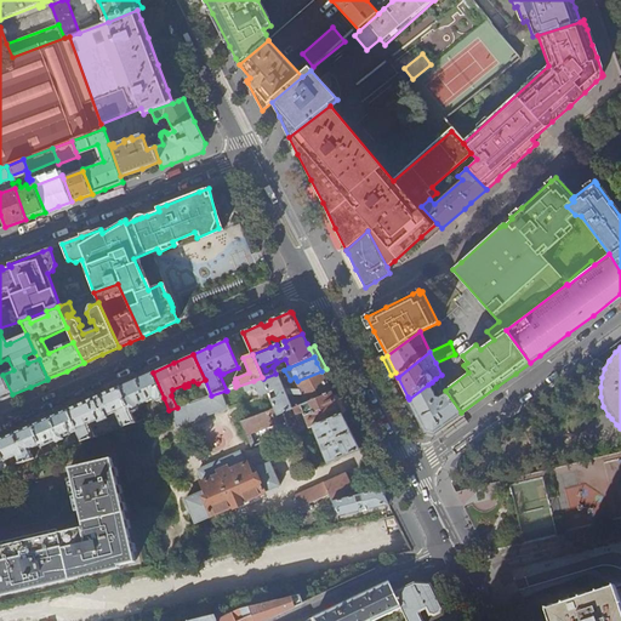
[(278,372),(275,374),(263,379),(269,393),(275,391),(278,396),(271,398),(275,410),(278,415),(332,393),(331,392),(326,382),(325,380),(322,371),(297,381),(300,387),(296,387),(298,392),(301,391),(302,393),(289,399),(278,372)]
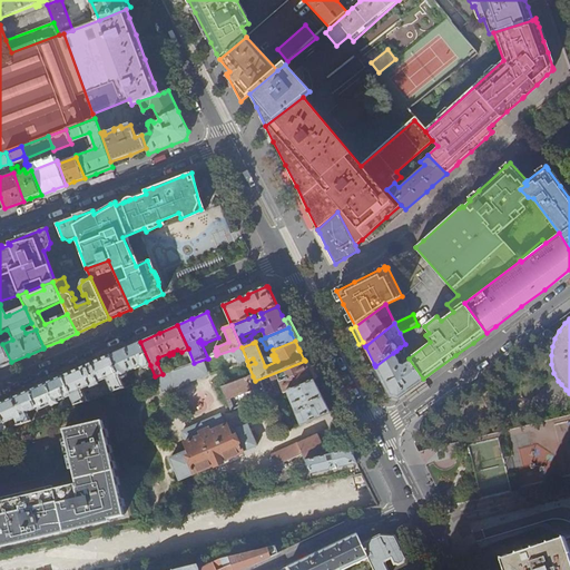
[(124,349),(109,355),(120,379),(127,376),(128,372),(140,367),(144,369),(150,365),(140,342),(124,349)]
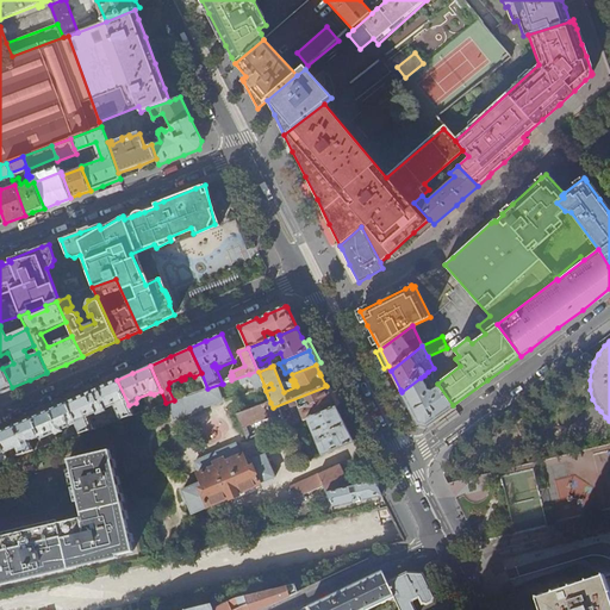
[(0,392),(12,387),(2,368),(0,369),(0,392)]
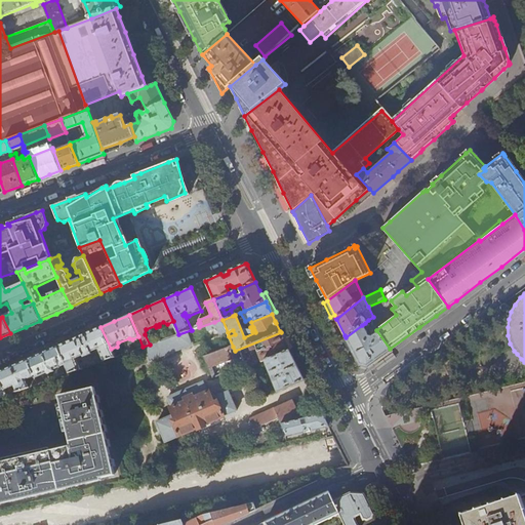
[(228,332),(223,320),(221,319),(214,322),(219,334),(228,332)]
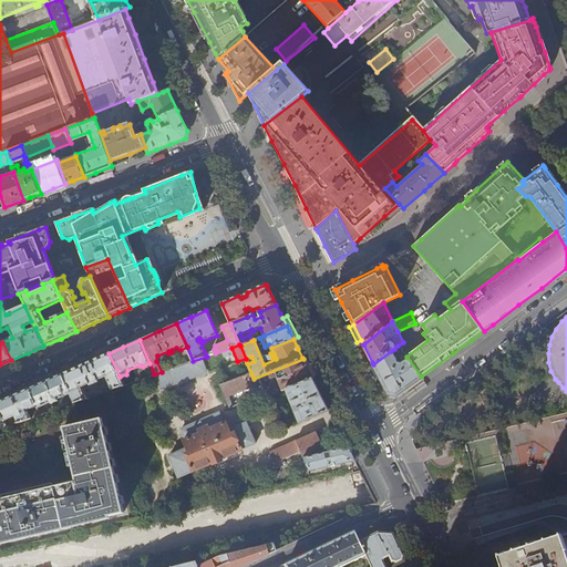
[(391,351),(373,364),(379,374),(389,394),(397,397),(402,391),(406,388),(421,377),(406,357),(398,346),(394,349),(405,361),(401,364),(398,363),(391,351)]
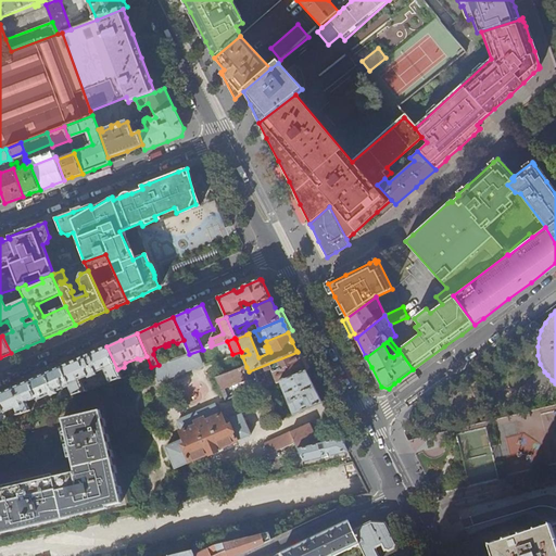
[(297,340),(292,342),(297,351),(301,349),(297,340)]
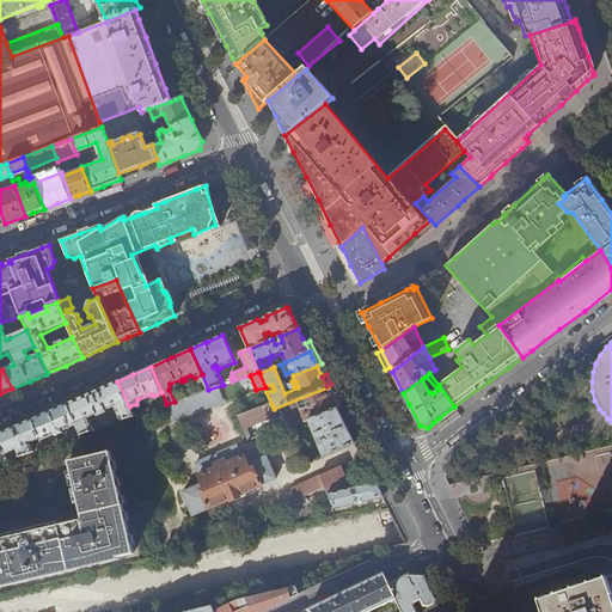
[(92,392),(67,404),(77,424),(79,430),(81,435),(95,430),(89,418),(97,415),(98,416),(106,412),(106,410),(115,407),(121,421),(134,416),(129,407),(117,381),(92,392)]
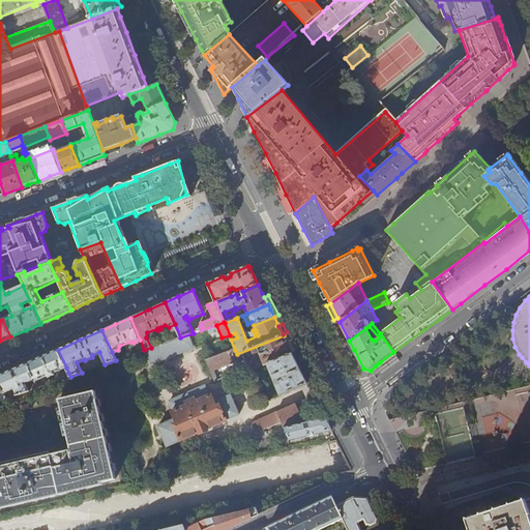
[(211,372),(237,361),(238,365),(241,364),(243,370),(244,369),(245,373),(255,370),(267,364),(293,353),(287,342),(284,335),(237,354),(235,350),(207,360),(211,372)]
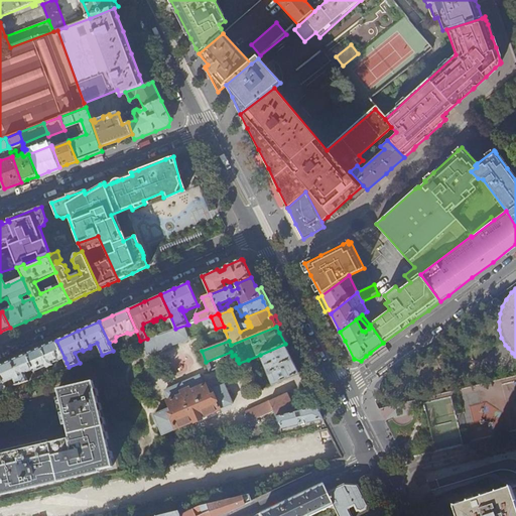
[(40,348),(26,354),(37,378),(49,373),(47,368),(53,365),(53,363),(65,358),(56,341),(41,347),(40,348)]
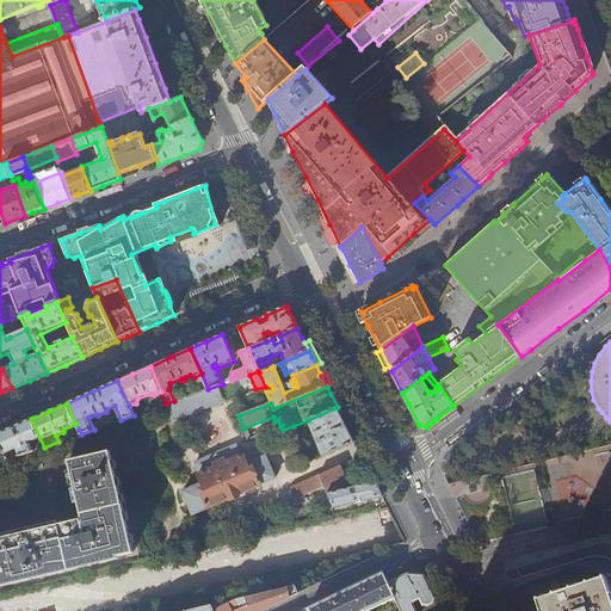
[(346,425),(338,407),(308,420),(322,456),(356,442),(346,425)]
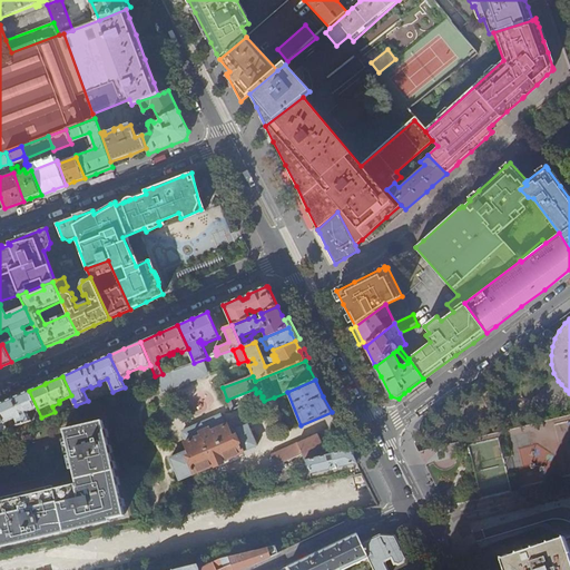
[(16,396),(0,403),(0,412),(6,422),(13,419),(13,421),(17,420),(19,425),(41,418),(29,391),(16,396)]
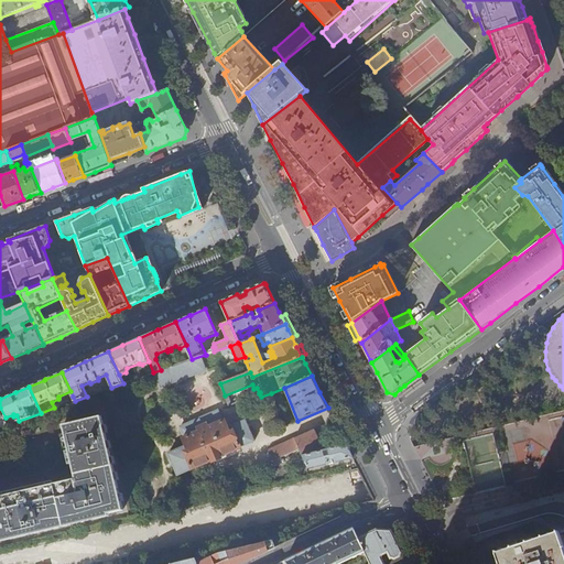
[(171,454),(180,475),(214,459),(214,462),(223,457),(221,456),(256,441),(247,420),(229,427),(226,421),(224,422),(219,411),(182,427),(186,437),(185,438),(188,446),(171,454)]
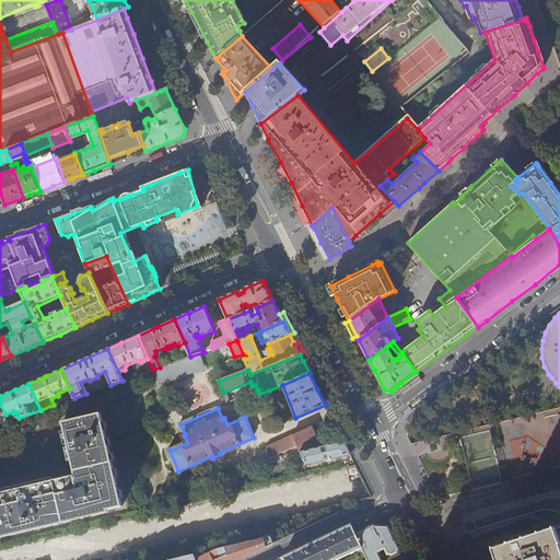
[(0,493),(0,535),(125,505),(104,413),(67,422),(79,476),(0,493)]
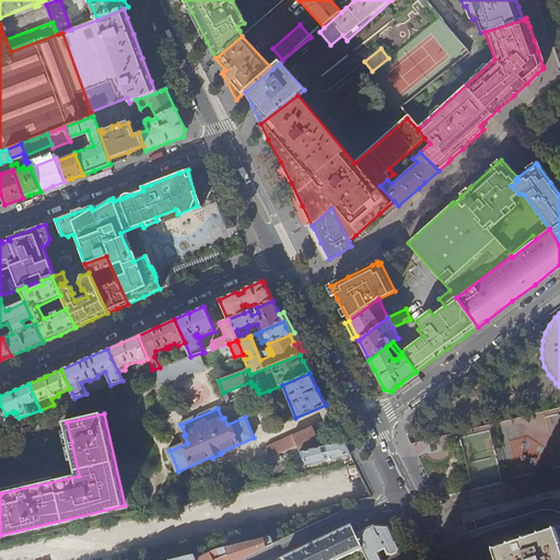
[(299,445),(302,451),(322,446),(315,433),(313,427),(268,446),(273,456),(299,445)]
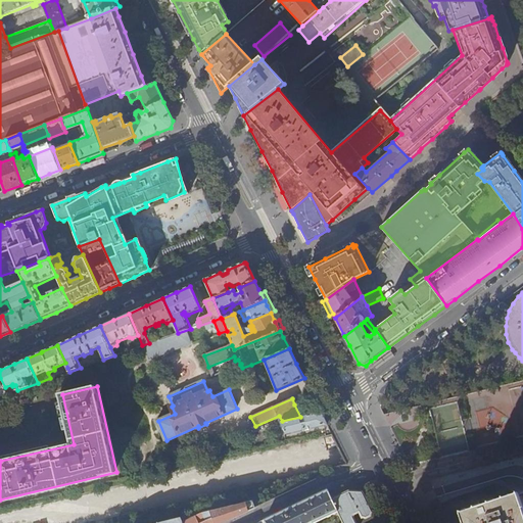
[(300,417),(282,421),(281,422),(286,434),(328,425),(324,417),(321,412),(300,417)]
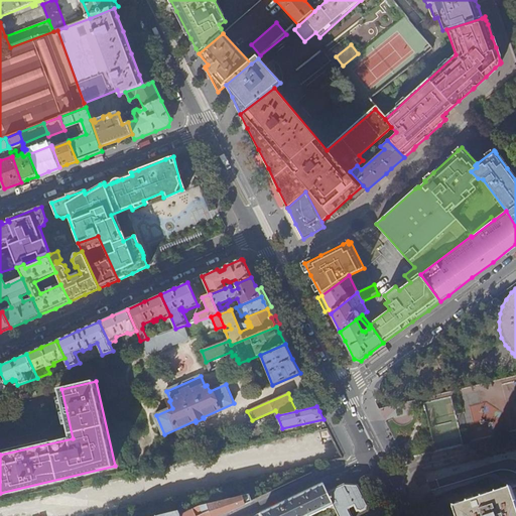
[(277,416),(278,415),(275,410),(252,420),(223,432),(224,434),(212,438),(216,446),(228,441),(226,438),(235,434),(236,436),(257,427),(257,426),(277,416)]
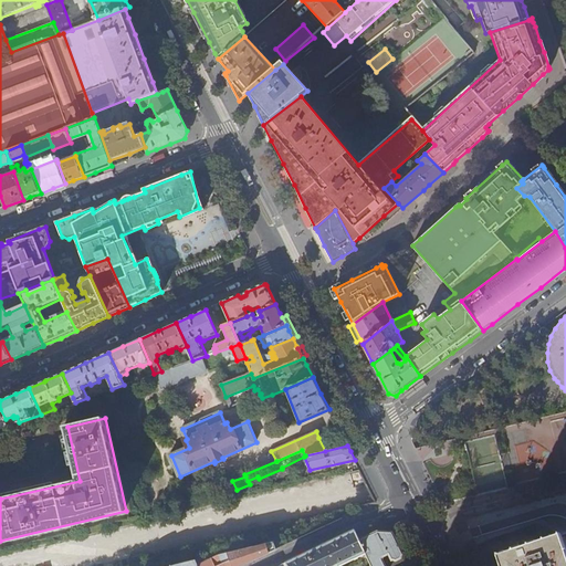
[(287,470),(290,478),(306,474),(304,465),(287,470)]
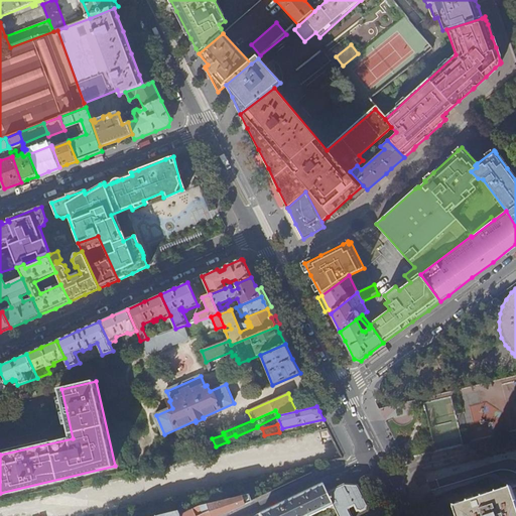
[(262,512),(264,515),(310,515),(334,505),(338,515),(350,515),(348,510),(349,507),(355,505),(357,510),(359,510),(367,506),(360,491),(358,486),(345,485),(336,490),(334,491),(329,493),(324,483),(312,489),(303,493),(289,499),(279,504),(273,507),(262,512)]
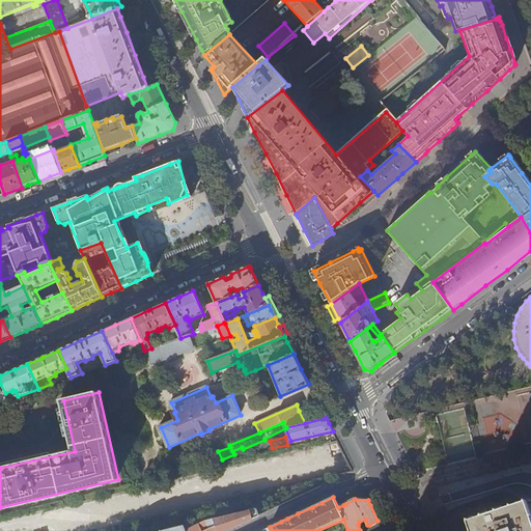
[(530,530),(530,513),(527,503),(469,522),(471,527),(472,530),(530,530)]
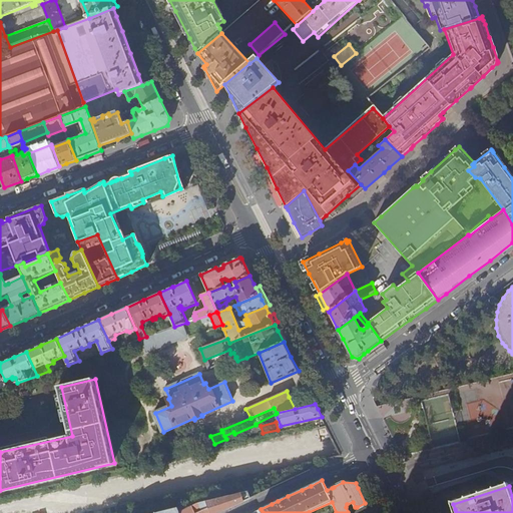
[(198,502),(182,511),(180,512),(217,512),(230,507),(250,498),(247,490),(198,502)]
